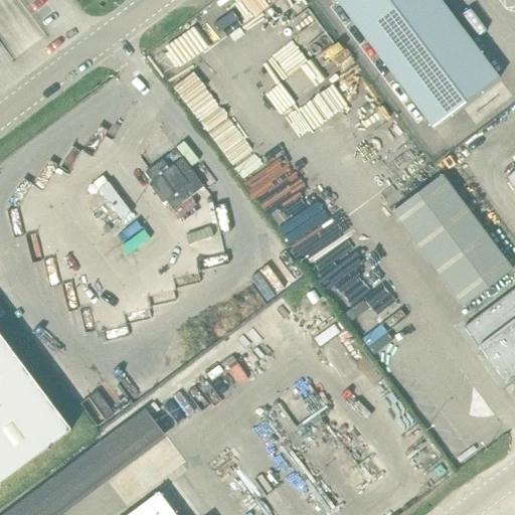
[(439,0),(335,0),(433,129),(499,79),(439,0)]
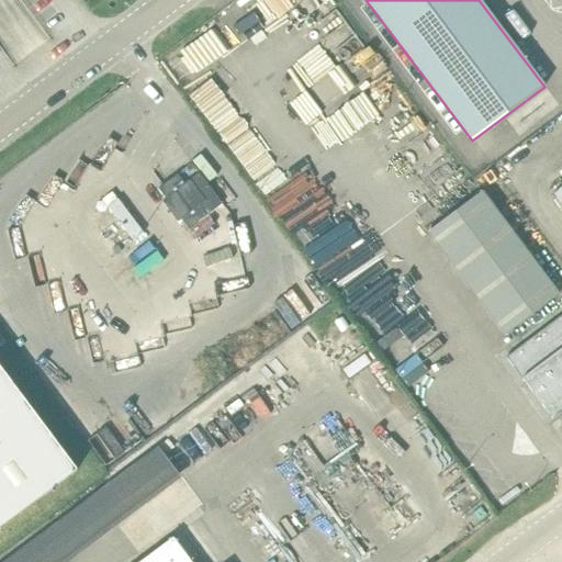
[(188,181),(204,202),(215,194),(199,173),(188,181)]
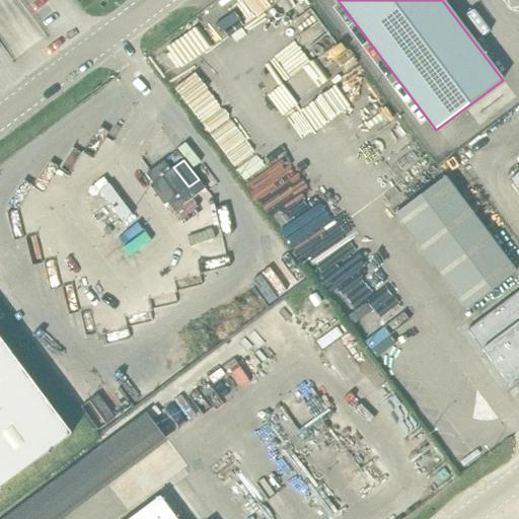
[(170,170),(163,161),(146,174),(153,184),(170,171),(170,170)]
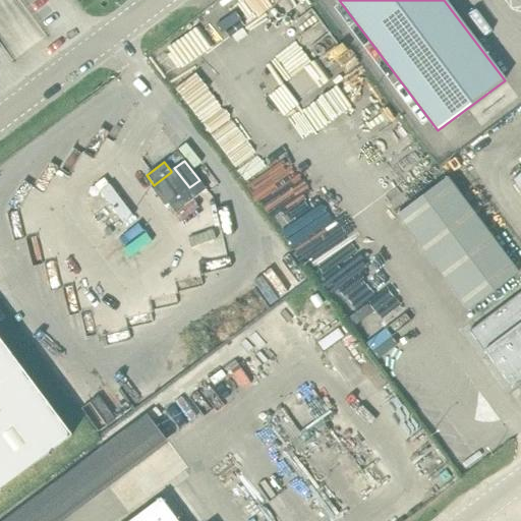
[(520,174),(511,182),(520,195),(520,174)]
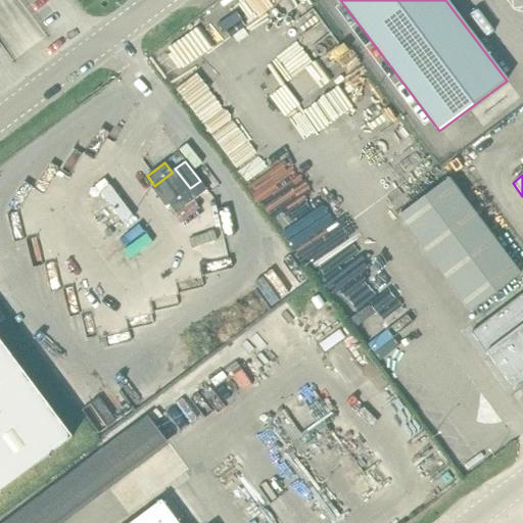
[(520,274),(449,178),(398,217),(469,312),(520,274)]
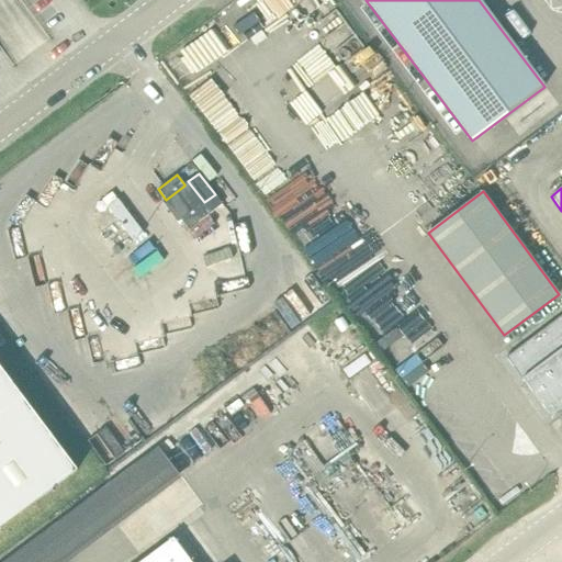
[(138,192),(126,199),(146,235),(158,228),(138,192)]
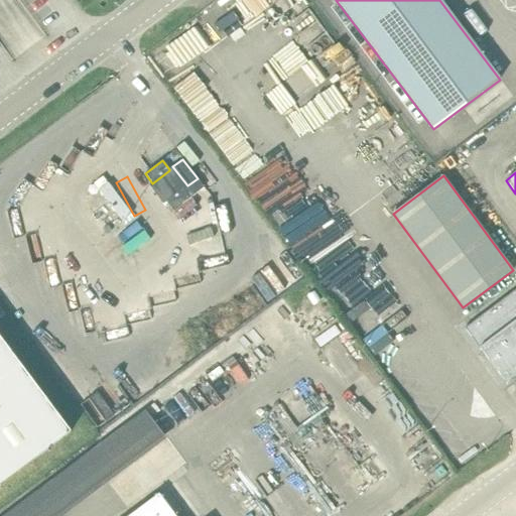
[(121,222),(131,215),(108,183),(98,190),(121,222)]
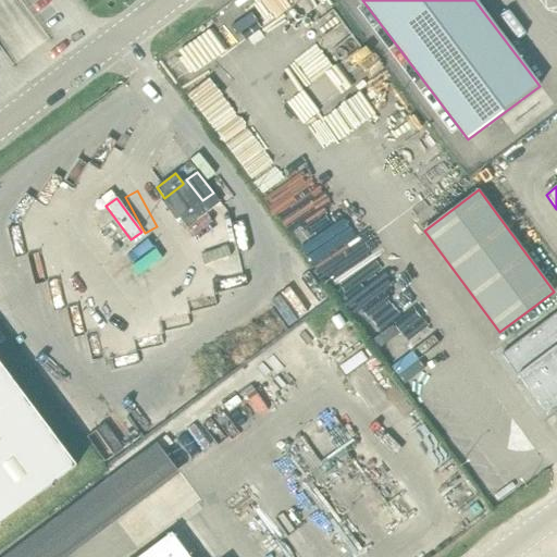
[(198,203),(198,202),(178,217),(186,227),(206,213),(198,203)]
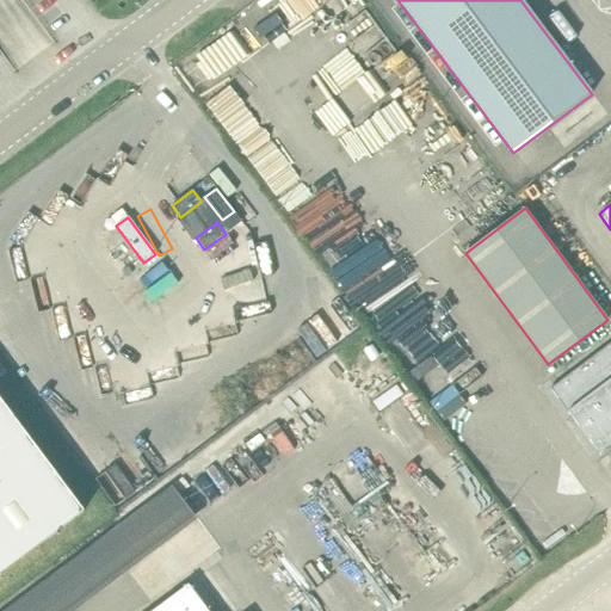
[(358,282),(380,282),(380,258),(358,258),(358,282)]
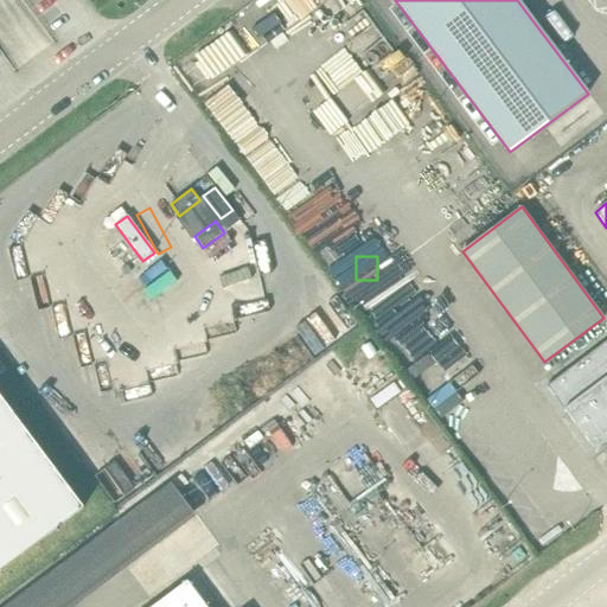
[(379,293),(396,320),(414,311),(396,282),(379,293)]
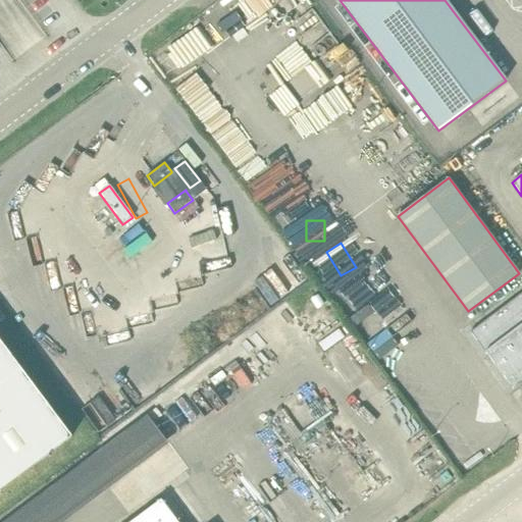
[(301,286),(322,273),(309,250),(286,264),(301,286)]
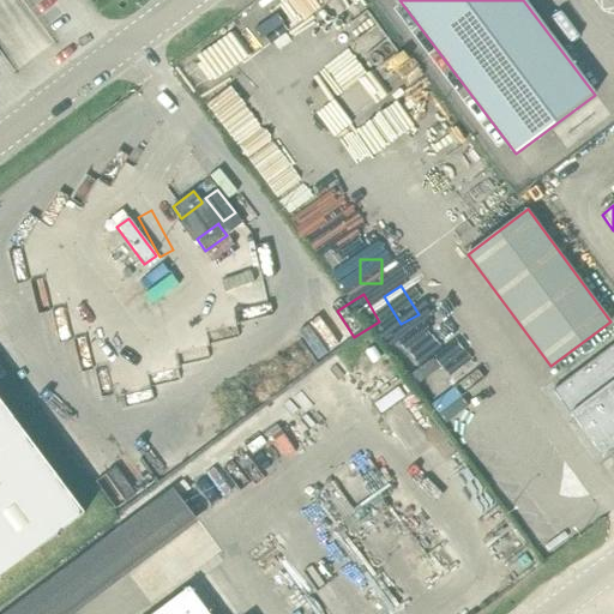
[(425,325),(408,332),(416,353),(434,345),(425,325)]
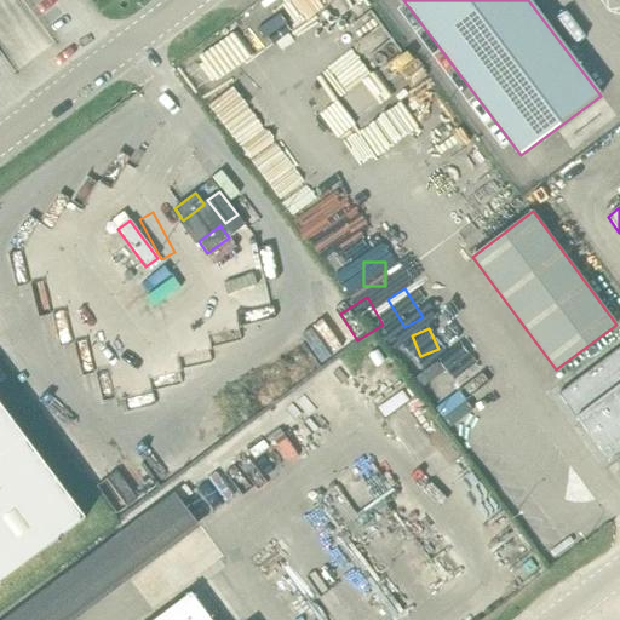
[(332,331),(322,334),(332,359),(340,355),(332,331)]
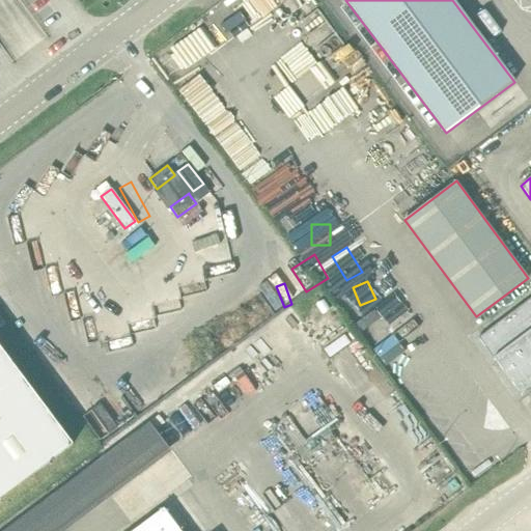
[(521,395),(530,387),(530,298),(478,338),(521,395)]
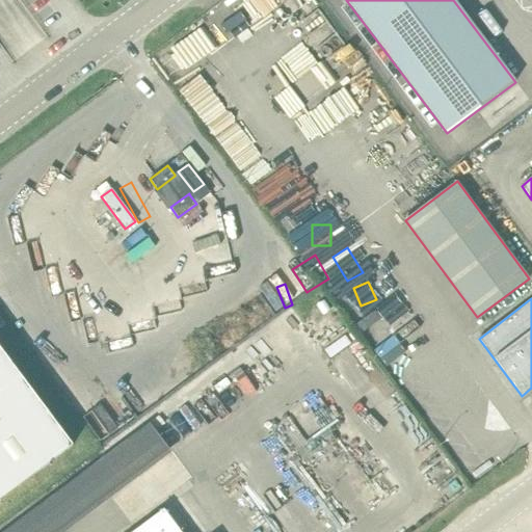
[(0,499),(73,446),(0,348),(0,499)]
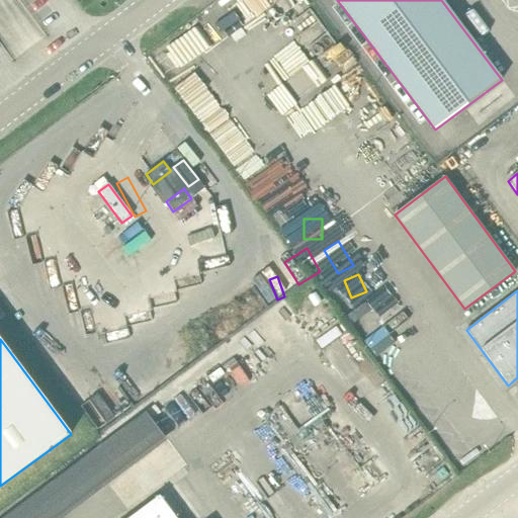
[(175,517),(159,496),(130,517),(175,517)]
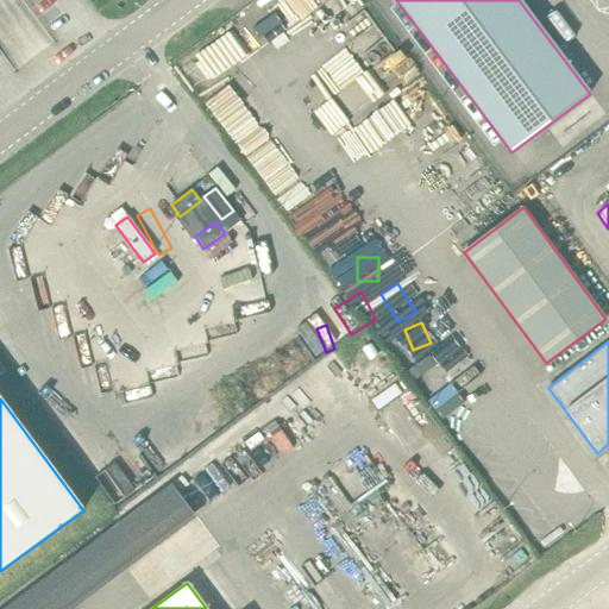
[(13,608),(61,608),(55,597),(36,608),(32,600),(13,608)]
